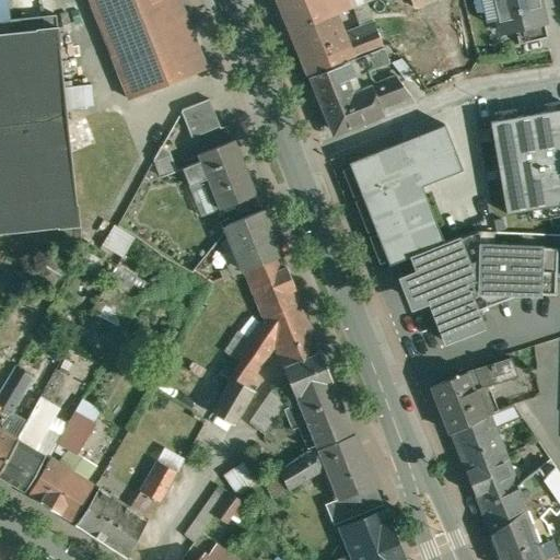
[(208,68),(181,0),(91,0),(130,97),(208,68)]
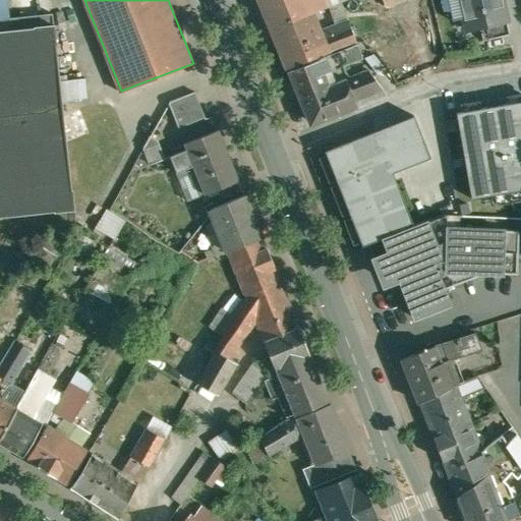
[(325,0),(259,0),(270,27),(311,11),(328,5),(325,0)]
